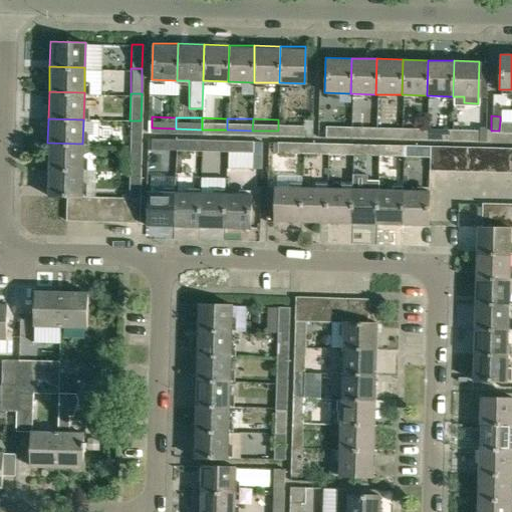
[(304,120),(278,119),(278,131),(303,132),(304,120)]
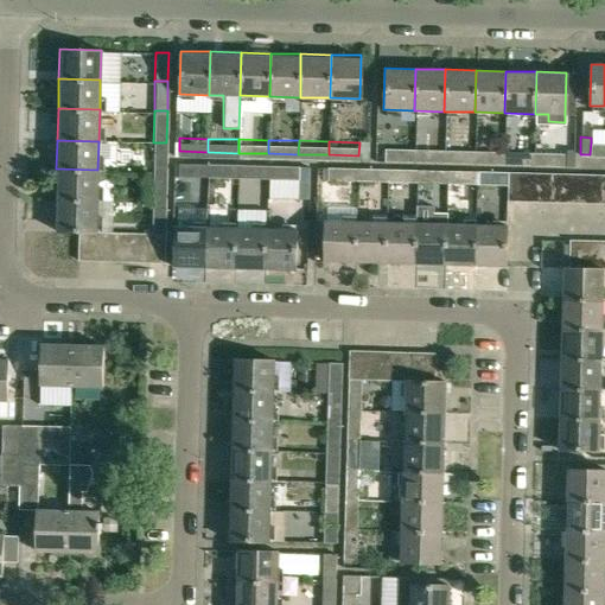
[(166,142),(153,142),(153,171),(165,171),(166,142)]
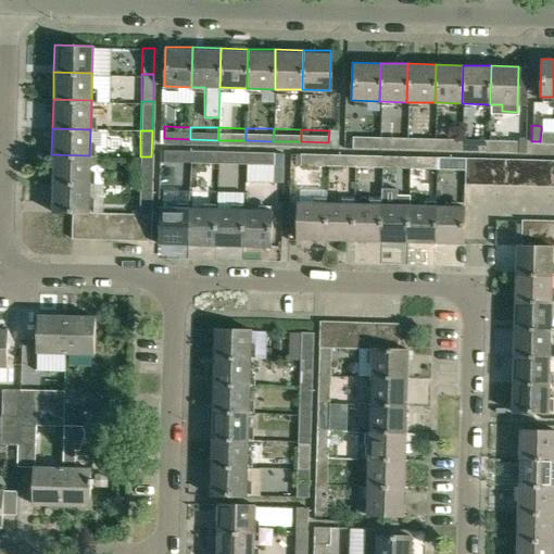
[(351,143),(378,145),(378,133),(351,133),(351,143)]
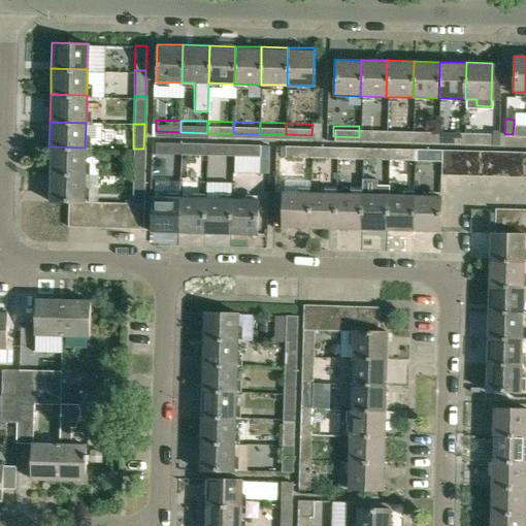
[(385,137),(385,127),(359,126),(359,137),(385,137)]
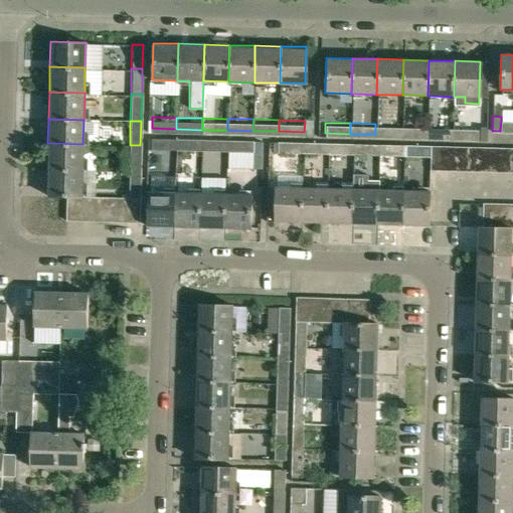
[(375,124),(375,134),(401,135),(401,124),(375,124)]
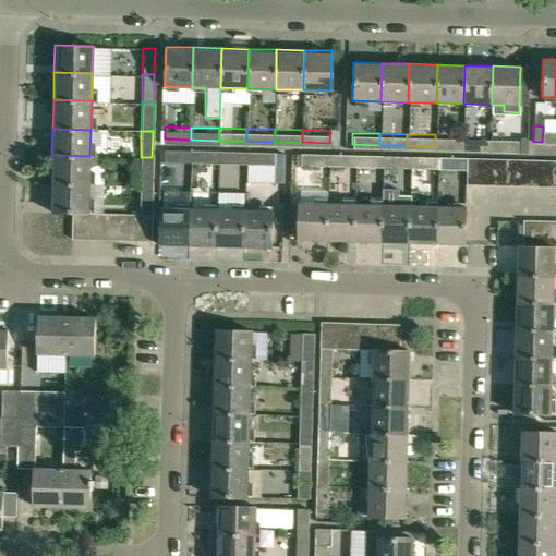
[(462,147),(462,135),(435,134),(435,146),(462,147)]
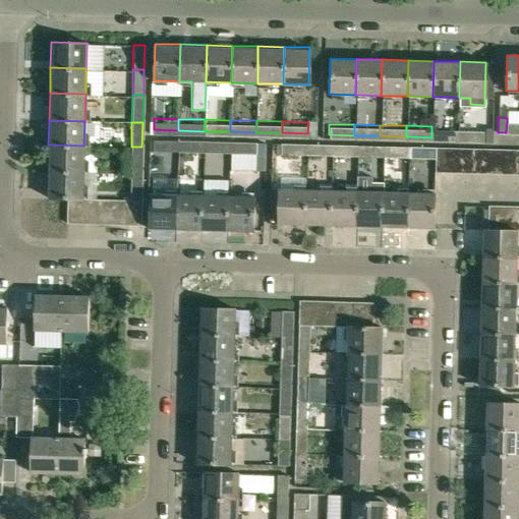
[(431,137),(458,137),(458,127),(431,126),(431,137)]
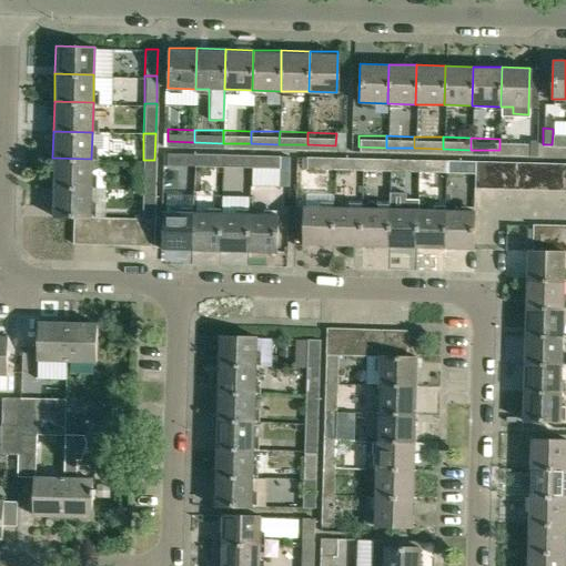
[(528,139),(499,139),(499,150),(528,151),(528,139)]
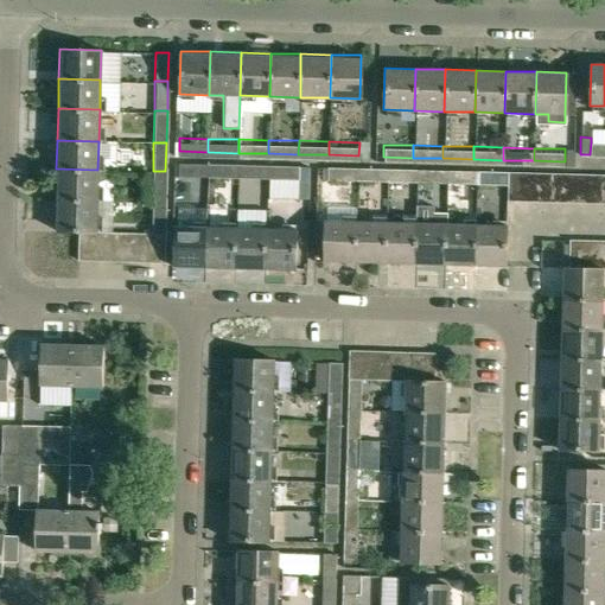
[(177,174),(207,176),(207,163),(177,161),(177,174)]
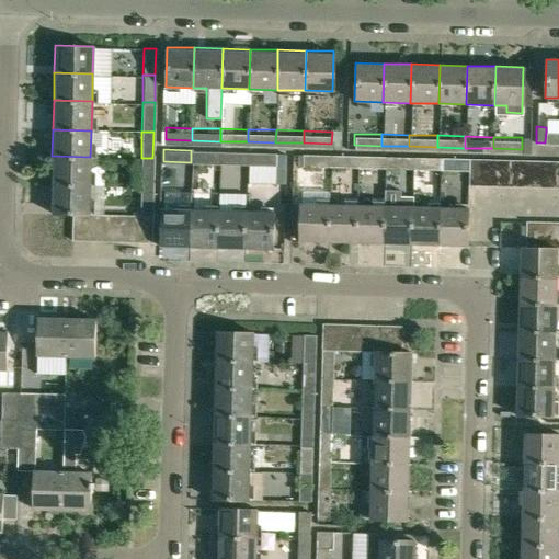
[(219,162),(219,151),(191,150),(191,162),(219,162)]
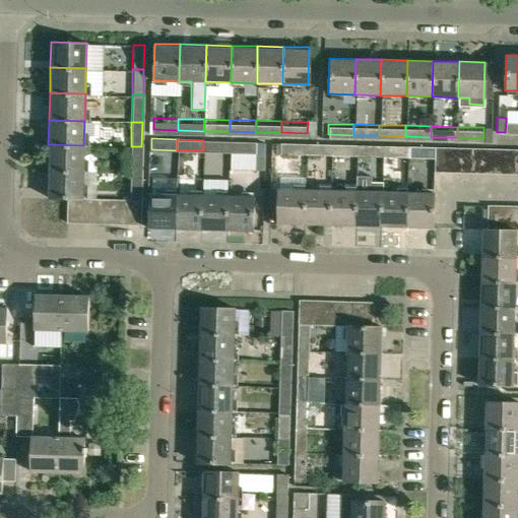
[(203,150),(229,151),(230,140),(203,140),(203,150)]
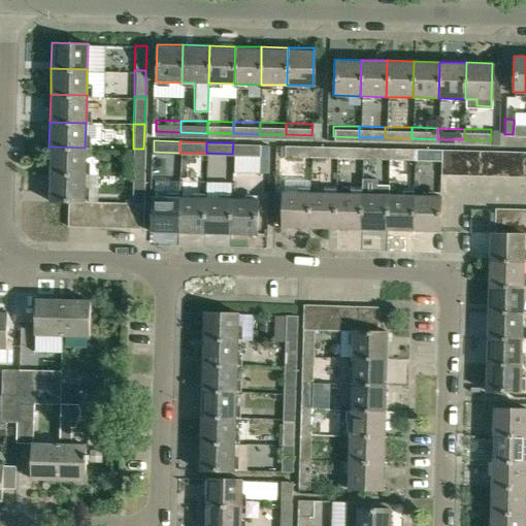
[(259,143),(233,142),(232,154),(259,155),(259,143)]
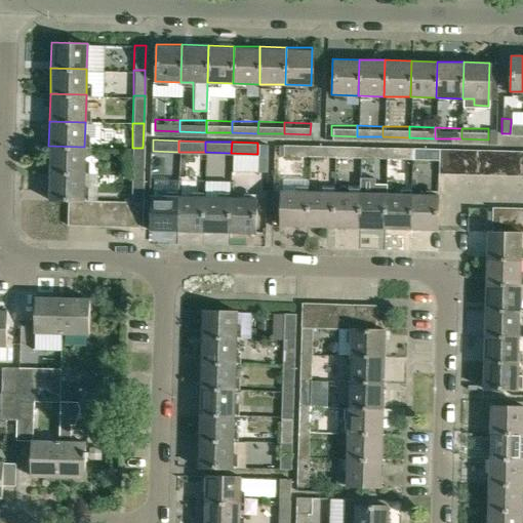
[(282,155),(308,155),(308,144),(282,144),(282,155)]
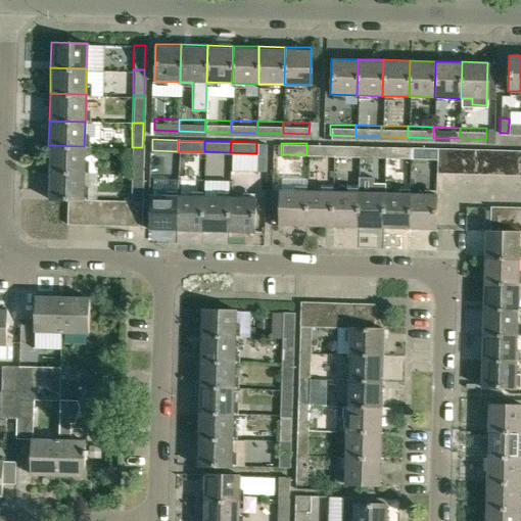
[(306,154),(333,155),(333,144),(306,143),(306,154)]
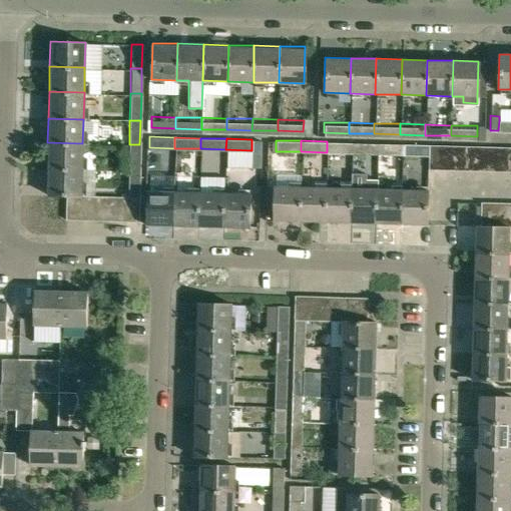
[(327,152),(352,153),(352,142),(327,141),(327,152)]
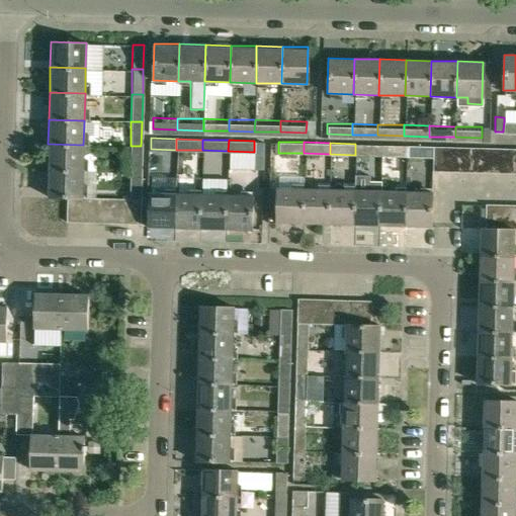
[(48,144),(48,169),(83,170),(83,145),(48,144)]
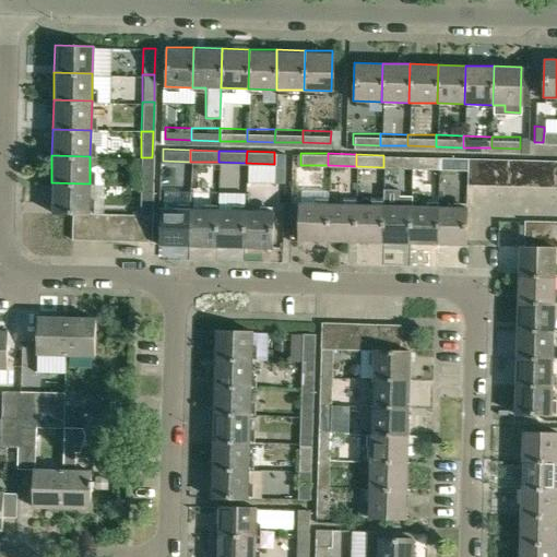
[(411,167),(411,156),(383,155),(383,167),(411,167)]
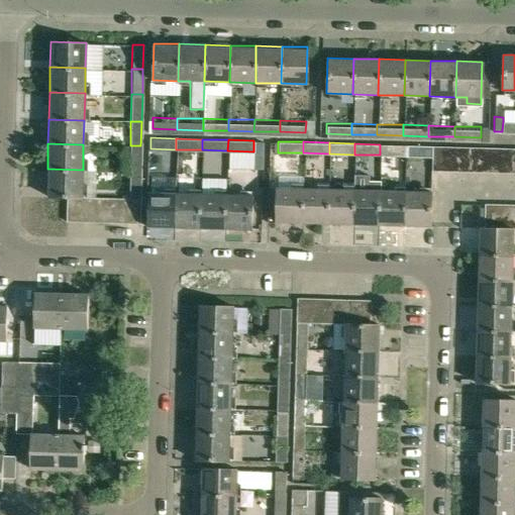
[(380,155),(406,156),(406,145),(380,144),(380,155)]
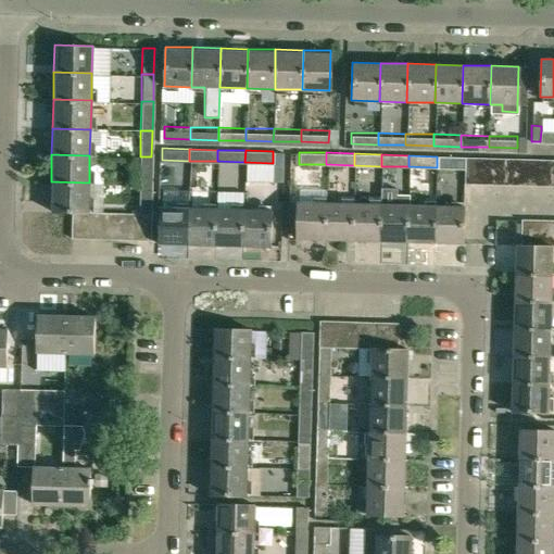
[(140,156),(139,184),(151,184),(151,156),(140,156)]
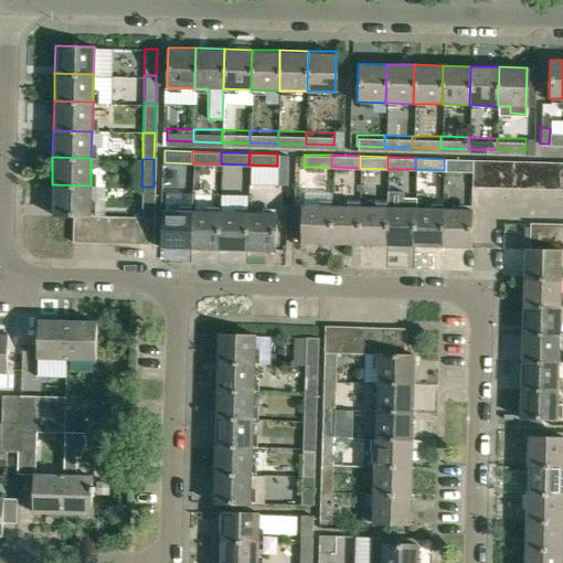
[(444,170),(470,171),(470,160),(444,159),(444,170)]
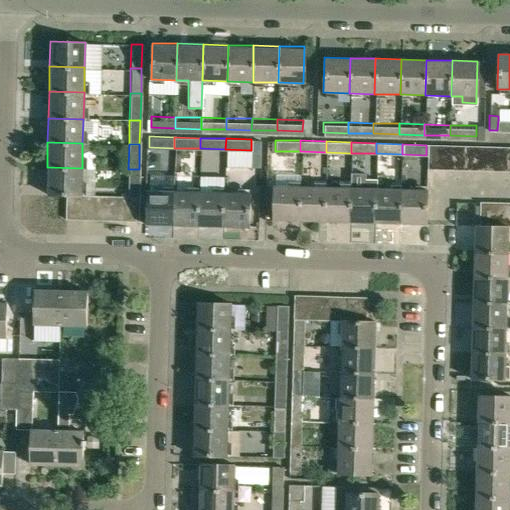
[(426,169),(439,169),(440,145),(426,145),(426,155),(426,169)]
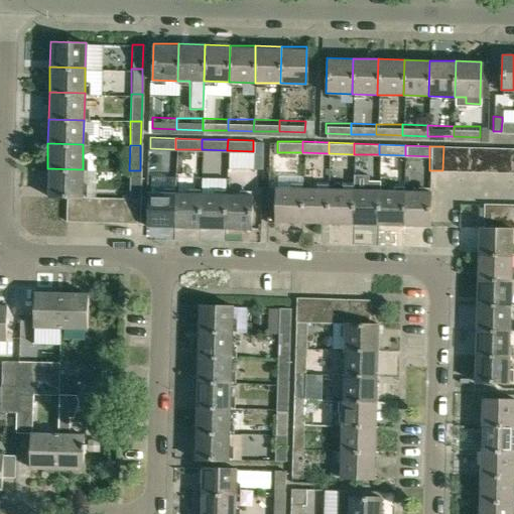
[(456,146),(443,146),(442,170),(455,170),(456,146)]
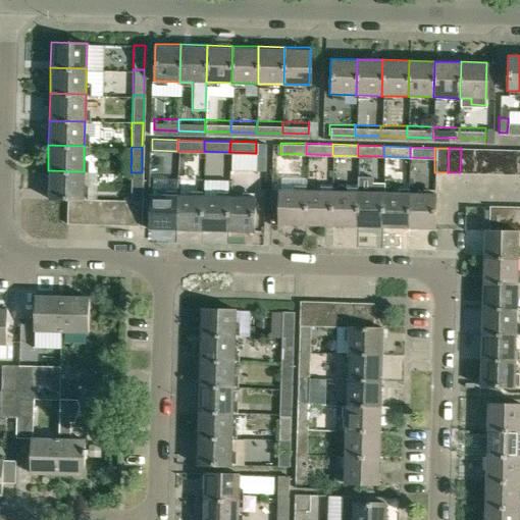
[(472,172),(473,148),(461,148),(460,172),(472,172)]
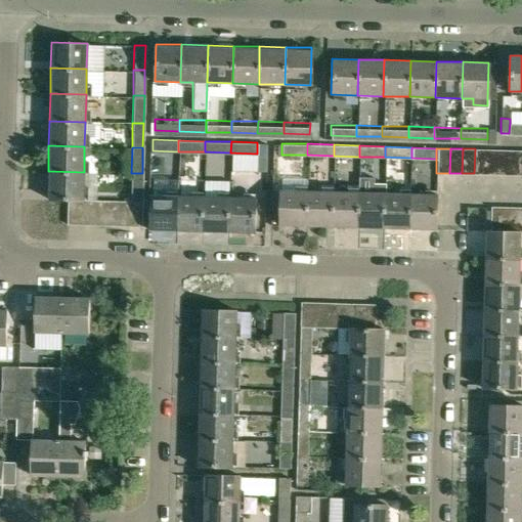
[(487,148),(475,148),(474,173),(486,173),(487,148)]
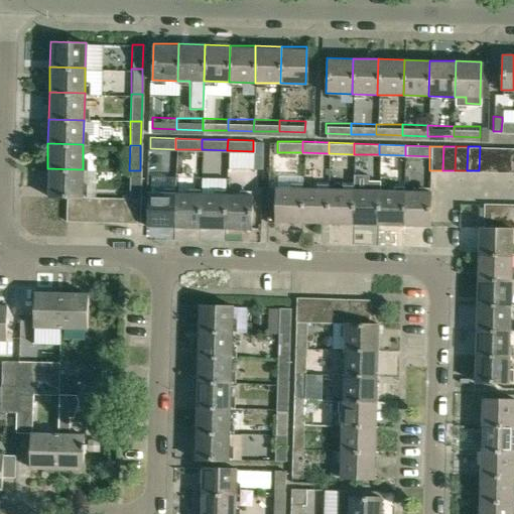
[(480,146),(479,170),(491,171),(492,147),(480,146)]
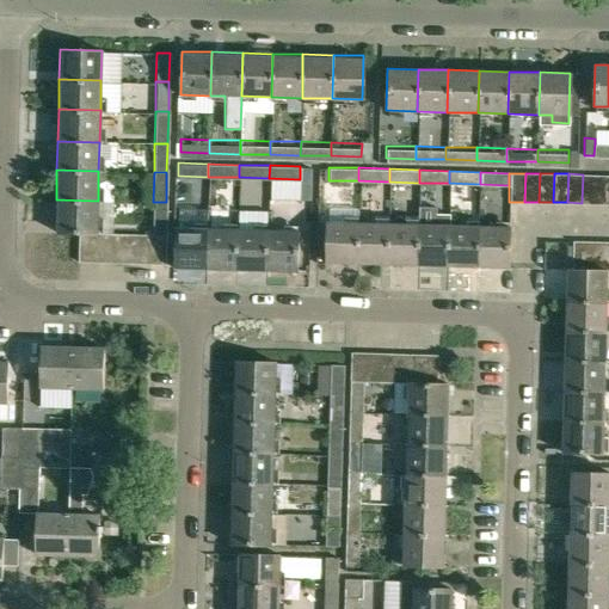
[(597,174),(583,174),(582,203),(596,203),(597,174)]
